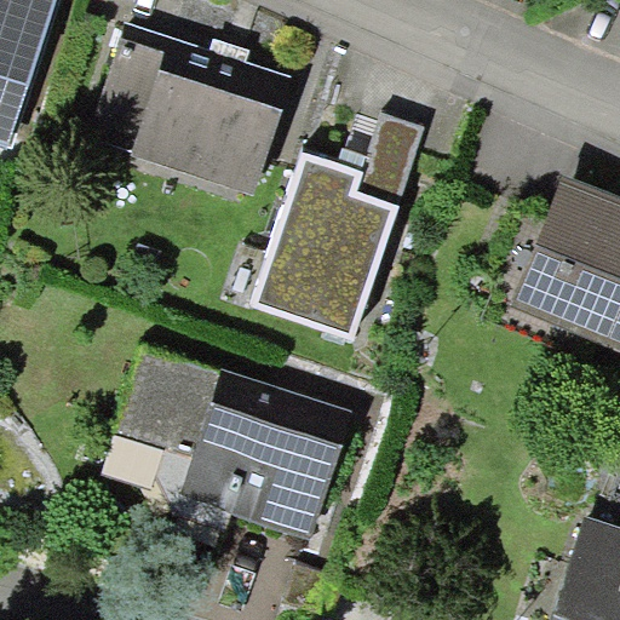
[(0,0),(0,143),(9,147),(56,0),(0,0)]
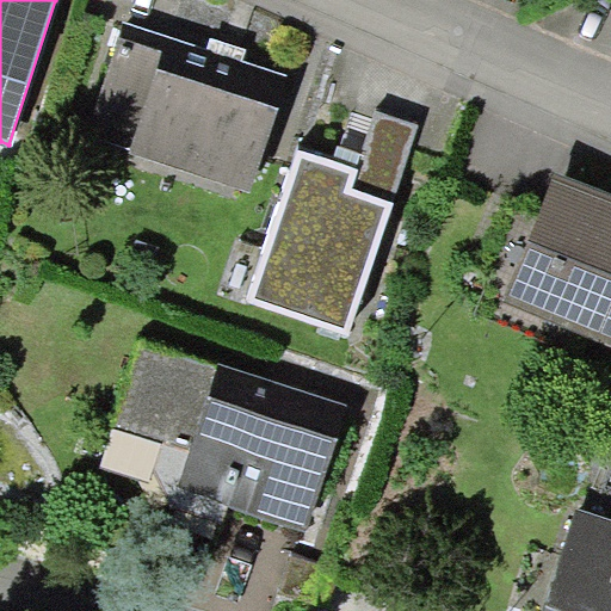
[(86,139),(251,192),(289,74),(242,59),(208,48),(124,20),(86,139)]
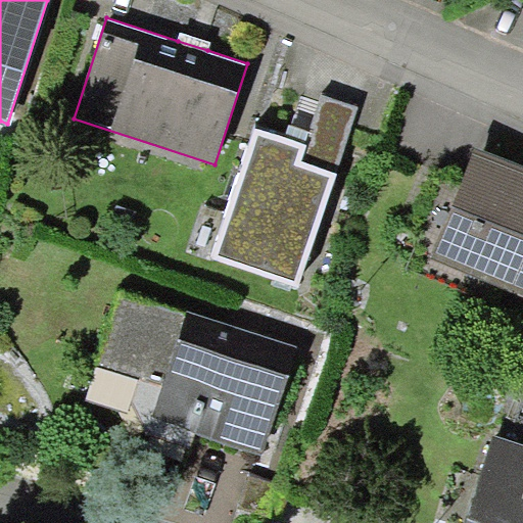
[(210,41),(181,32),(178,41),(207,50),(210,41)]
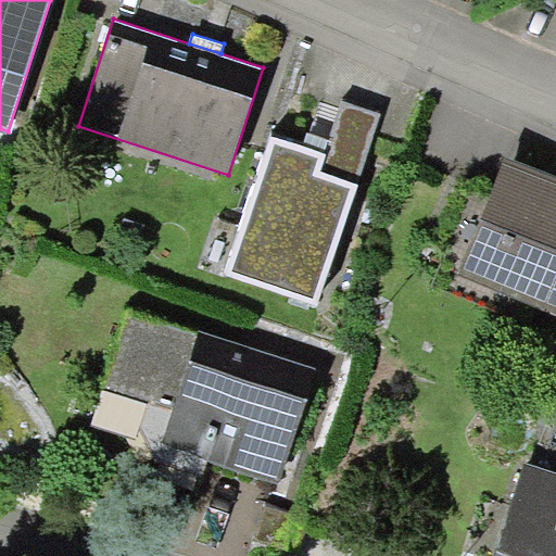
[(330,140),(326,154),(320,171),(358,182),(381,113),(343,101),(330,140)]
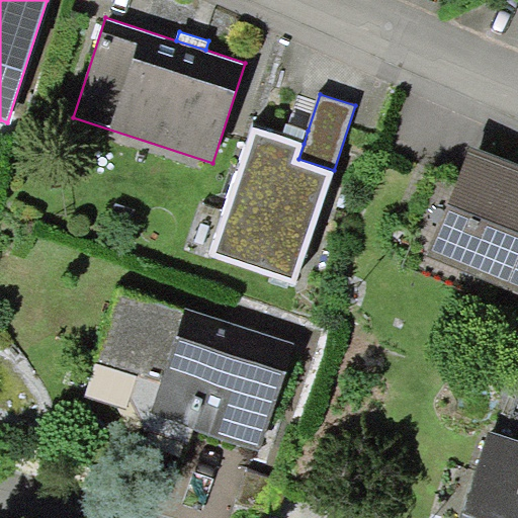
[(304,144),(308,131),(286,123),(282,137),(304,144)]
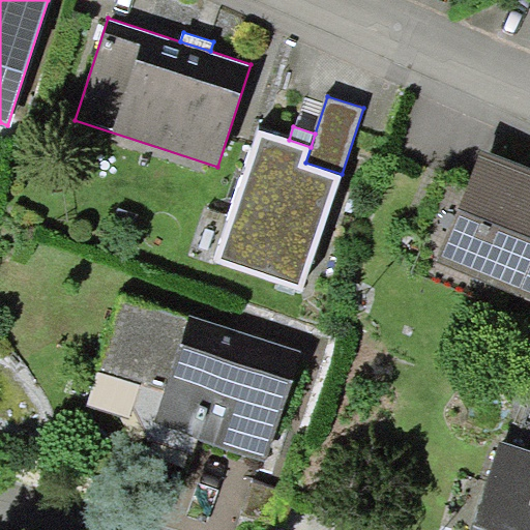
[(303,290),(342,174),(305,163),(311,147),(289,140),(258,129),(214,261),(303,290)]
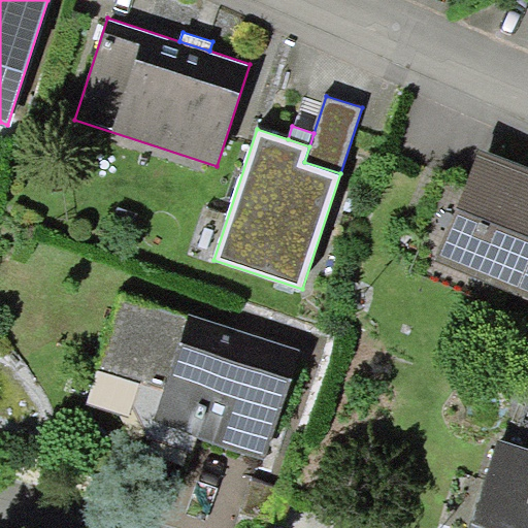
[(527,167),(480,147),(433,260),(527,298),(527,167)]
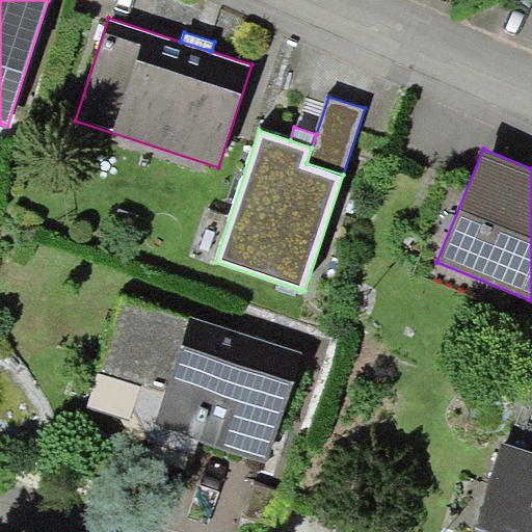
[(302,351),(190,315),(188,321),(122,298),(99,372),(142,387),(133,413),(147,441),(193,458),(200,442),(265,463),(302,351)]
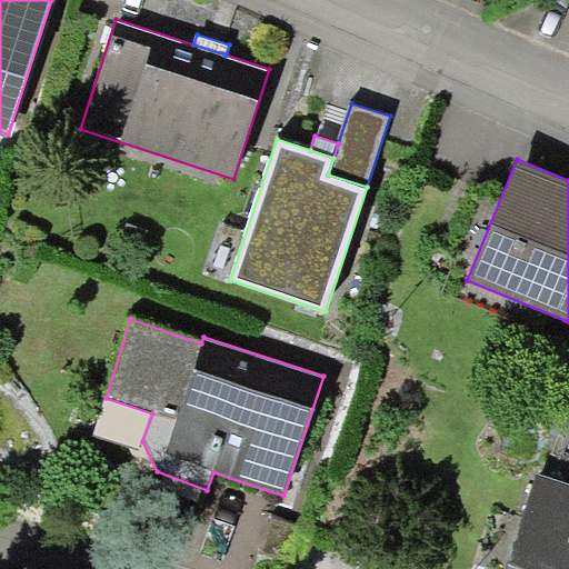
[(568,568),(568,482),(535,472),(502,568),(568,568)]
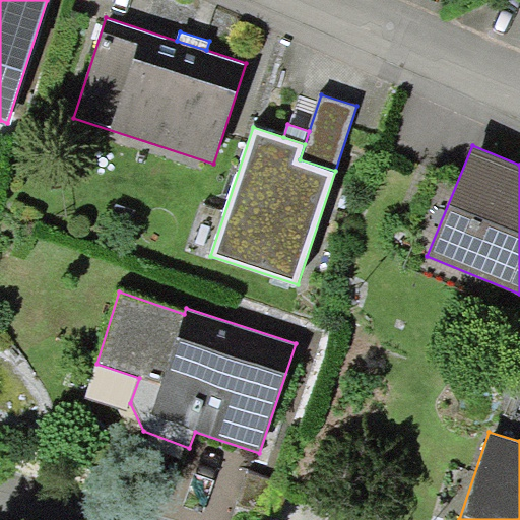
All buildings are outlined.
